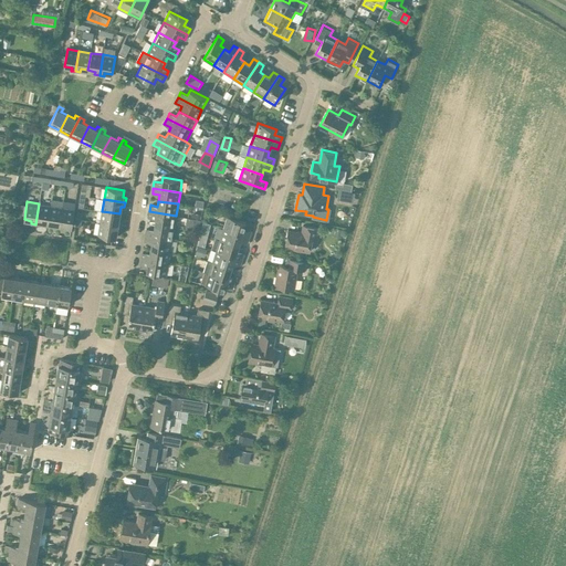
[(48,223),(51,206),(39,203),(35,224),(40,226),(41,222),(48,223)]
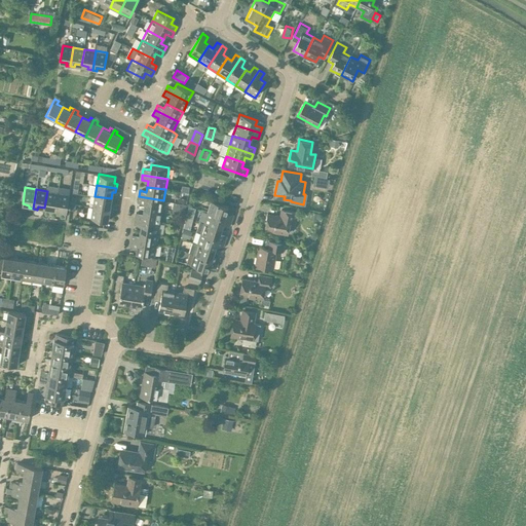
[(54,212),(58,193),(47,191),(44,208),(51,209),(50,212),(54,212)]
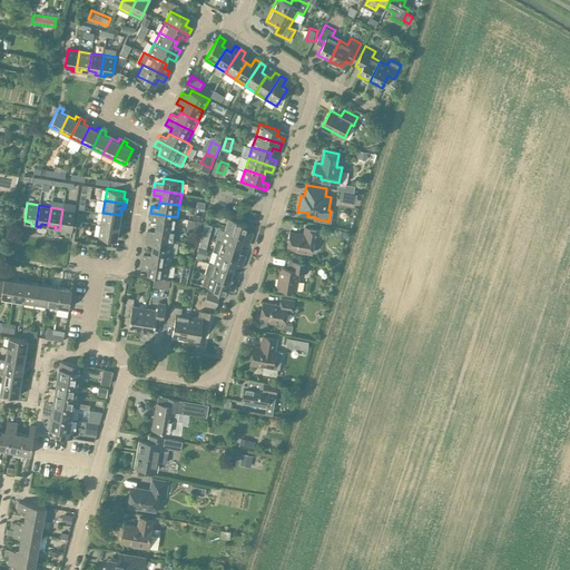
[(72,228),(75,212),(62,209),(59,229),(64,231),(65,227),(72,228)]
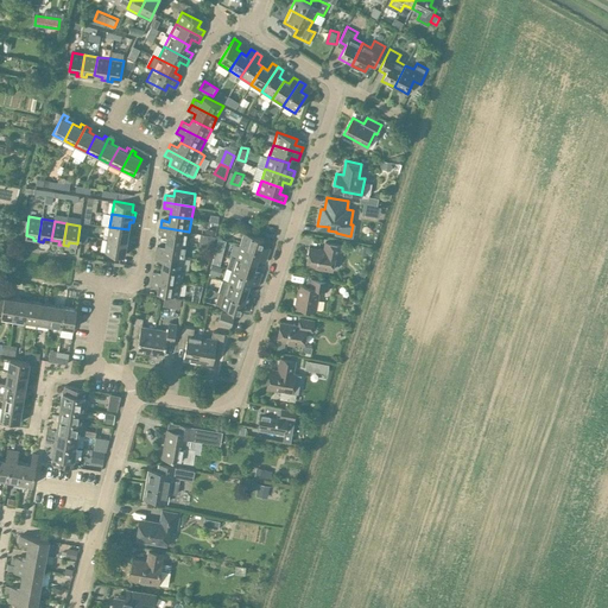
[(127,238),(128,229),(109,227),(108,239),(130,242),(131,238),(127,238)]
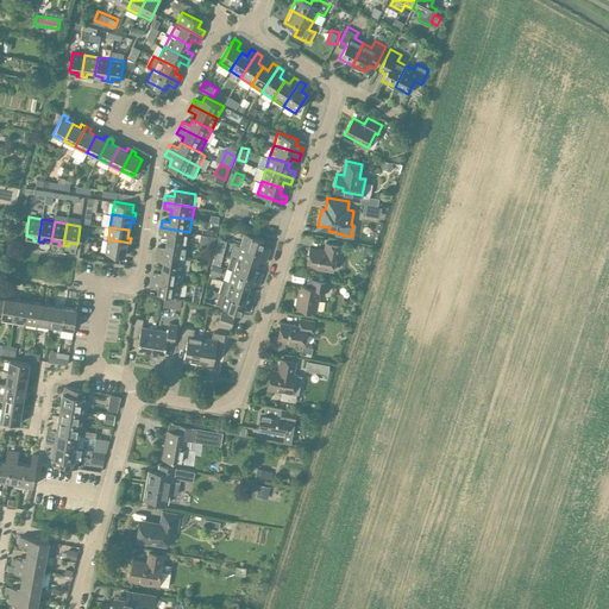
[(187,245),(189,232),(161,227),(159,234),(168,236),(167,242),(187,245)]
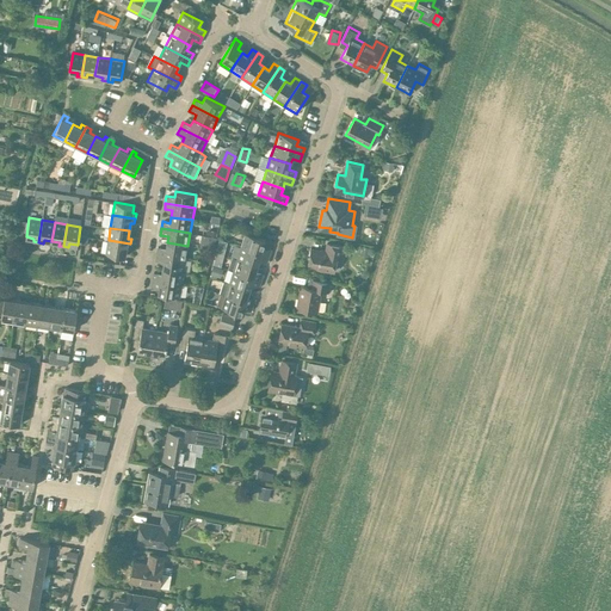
[(264,246),(266,240),(246,233),(241,246),(269,254),(271,248),(264,246)]
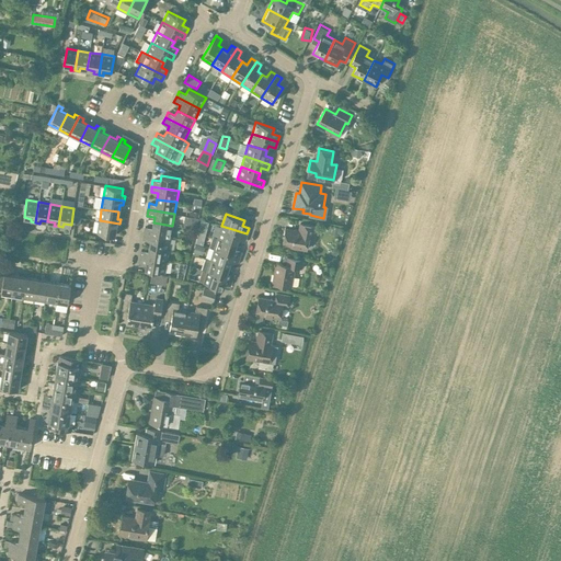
[(119,228),(119,224),(100,220),(98,232),(115,236),(116,228),(119,228)]
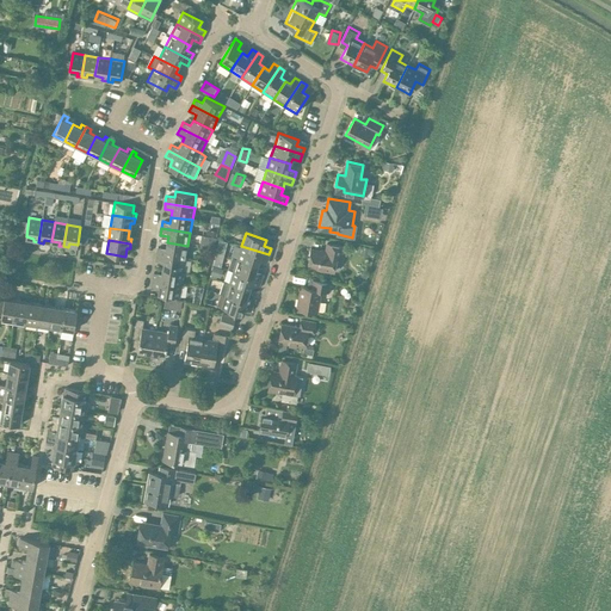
[(186,258),(187,246),(167,242),(166,248),(158,247),(156,253),(186,258)]
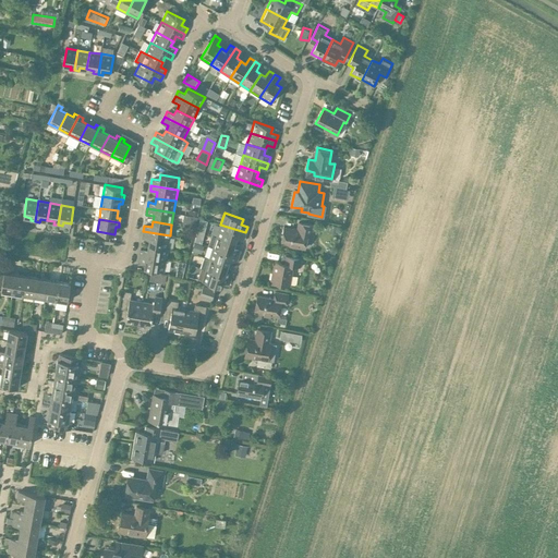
[(311,234),(313,225),(299,222),(298,229),(284,227),(281,243),(305,247),(307,233),(311,234)]
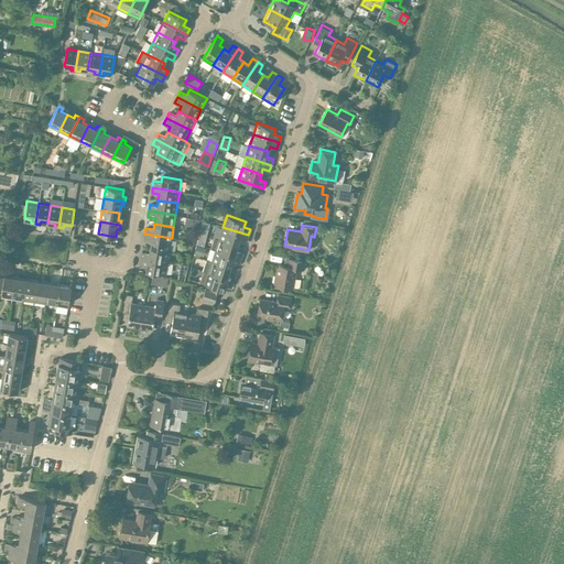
[(248,235),(223,227),(219,238),(238,245),(239,239),(247,241),(248,235)]
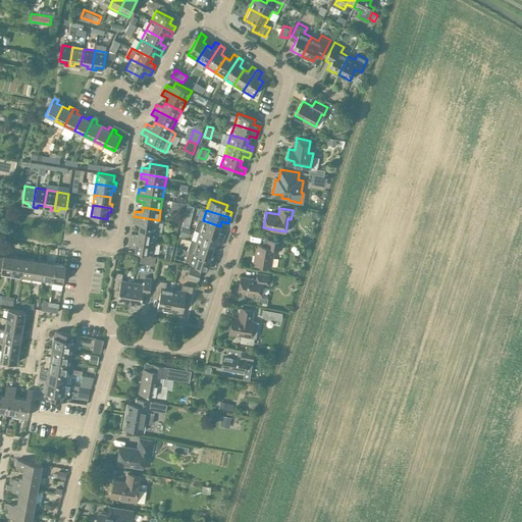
[(157,231),(159,220),(134,216),(134,222),(140,223),(139,228),(157,231)]
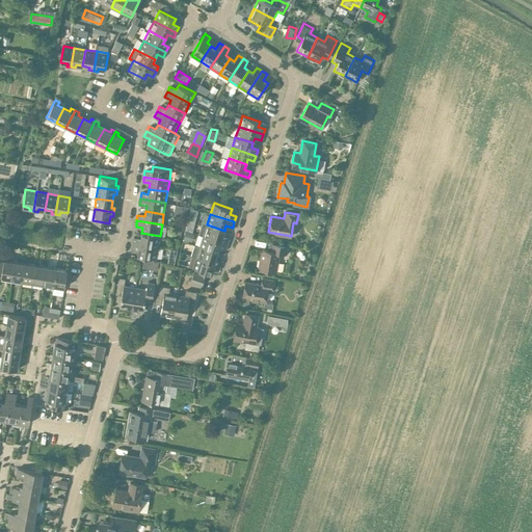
[(222,236),(224,231),(207,224),(203,235),(228,243),(230,238),(222,236)]
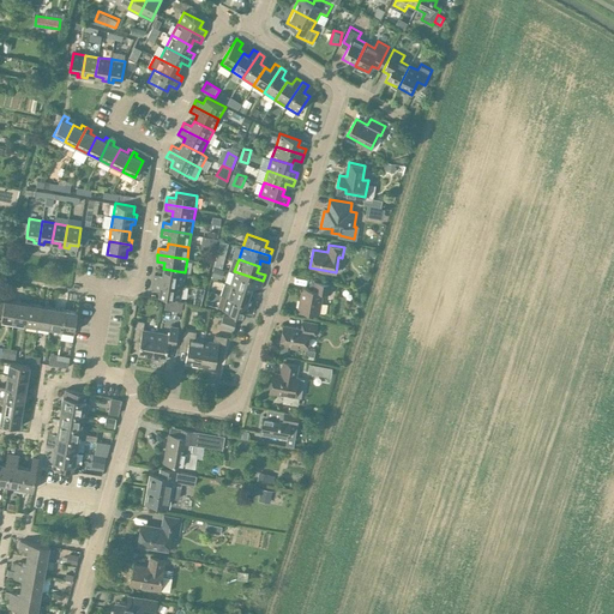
[(218,278),(222,270),(215,268),(211,276),(218,278)]
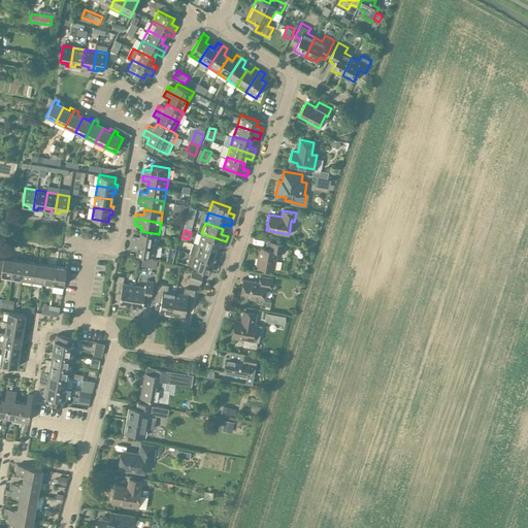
[(157,245),(159,234),(140,231),(139,236),(133,235),(132,241),(157,245)]
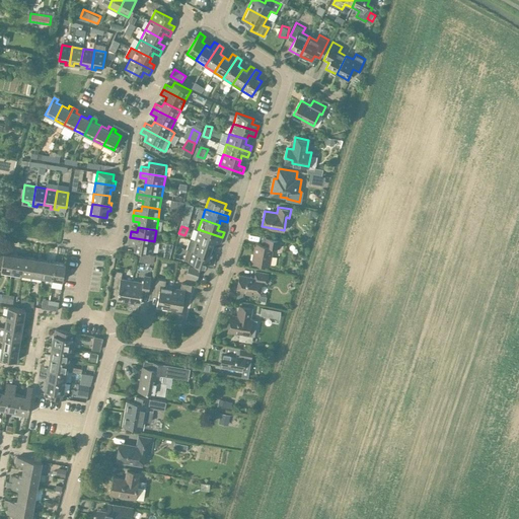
[(220,242),(222,237),(198,229),(195,240),(212,245),(214,240),(220,242)]
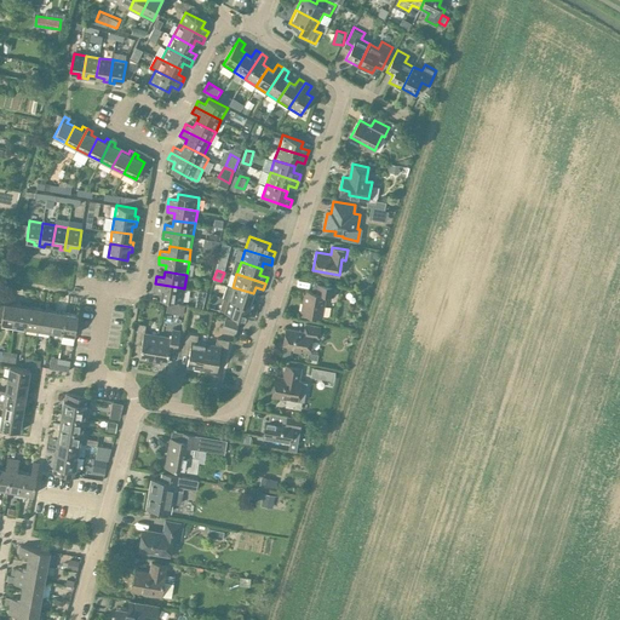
[(182,302),(184,288),(155,283),(154,290),(162,291),(161,298),(182,302)]
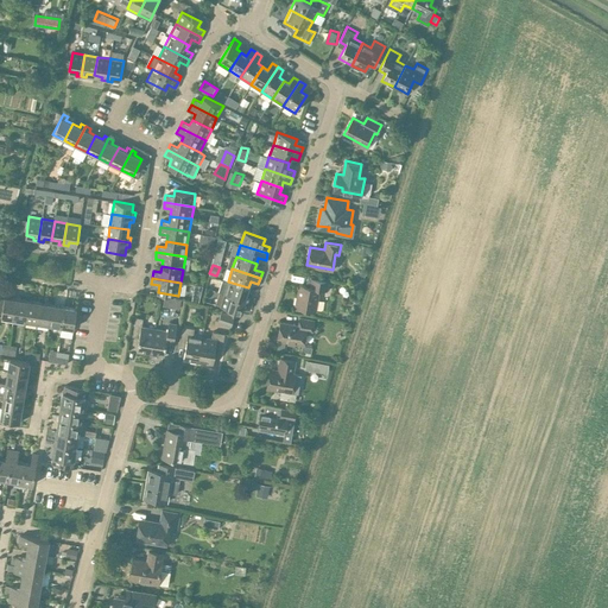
[(327,290),(329,282),(311,278),(310,286),(299,284),(295,306),(316,310),(320,289),(327,290)]
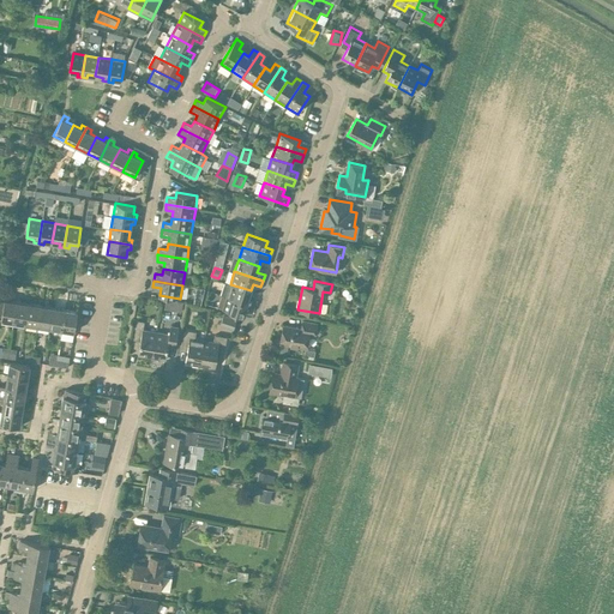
[(248,296),(251,290),(230,284),(224,282),(221,294),(227,296),(254,306),(257,299),(248,296)]
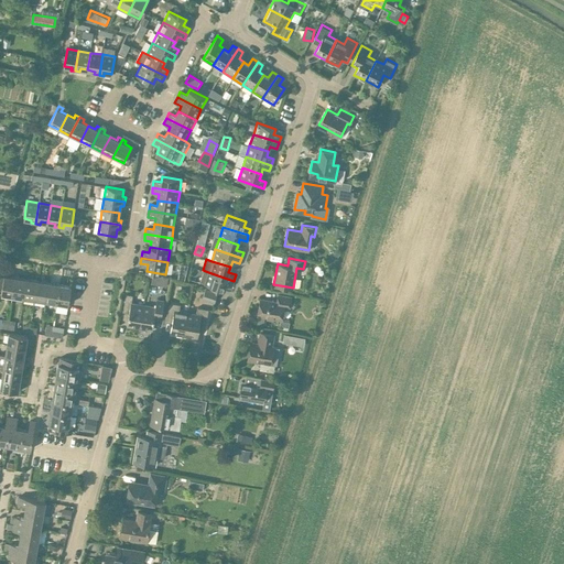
[(231,286),(234,281),(208,272),(204,284),(223,290),(225,284),(231,286)]
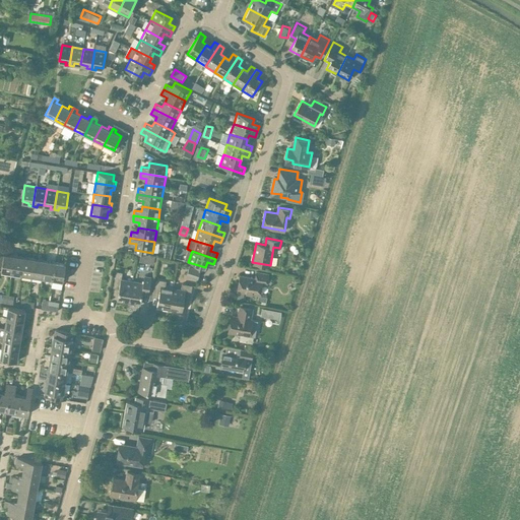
[(11,272),(14,255),(4,254),(3,256),(1,268),(1,270),(11,272)]
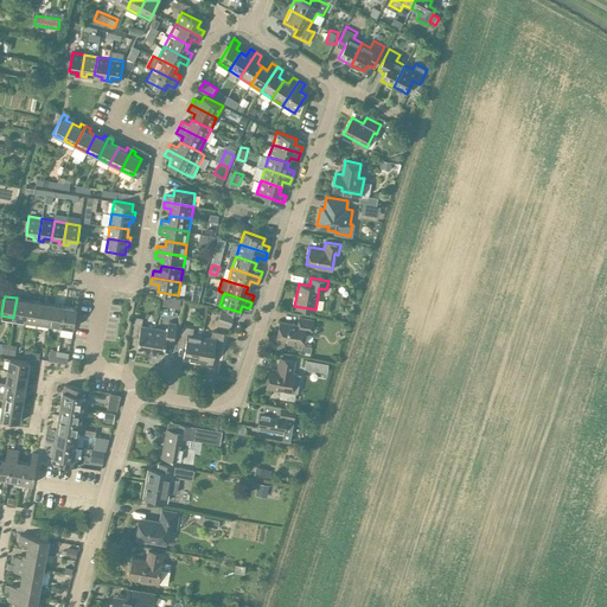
[(181,299),(164,296),(163,306),(179,308),(181,299)]
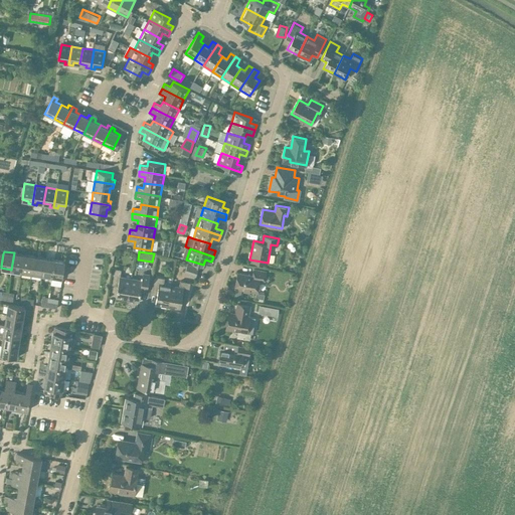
[(21,272),(24,254),(14,252),(11,270),(21,272)]
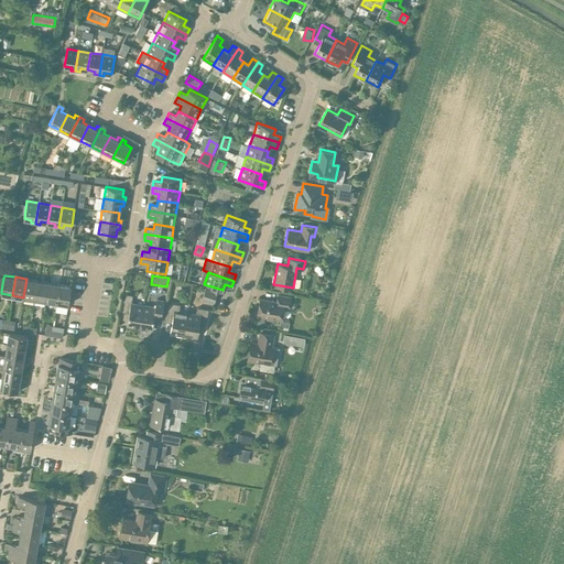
[(35,299),(38,281),(26,279),(23,297),(35,299)]
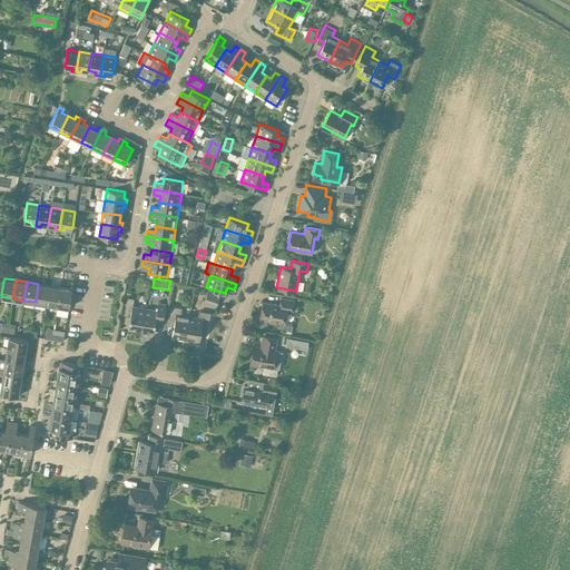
[(46,304),(49,285),(38,284),(36,302),(46,304)]
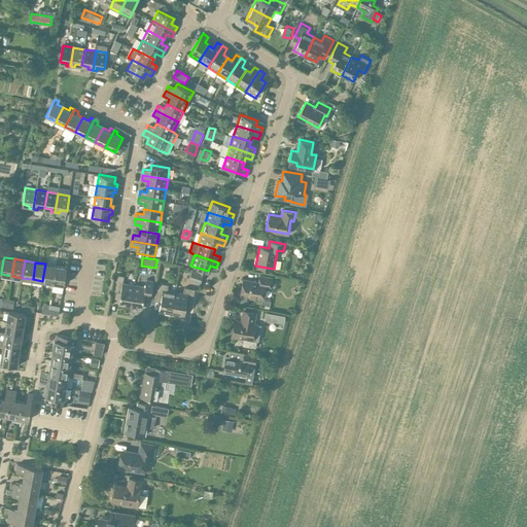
[(53,282),(56,266),(45,264),(42,281),(53,282)]
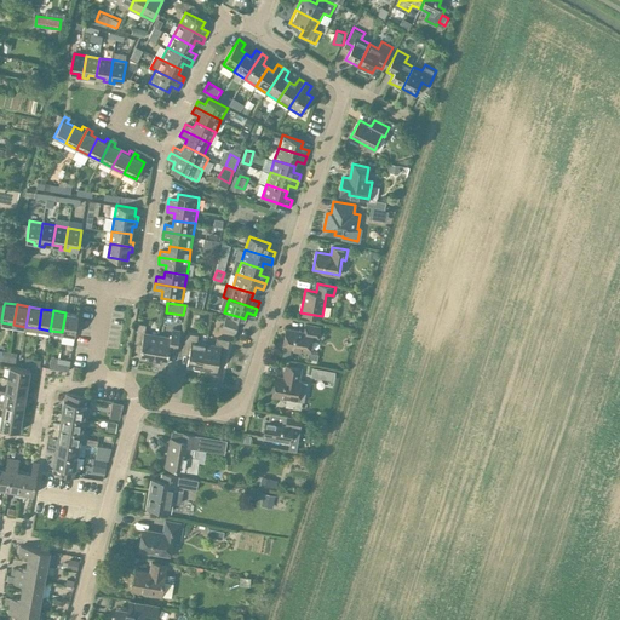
[(75,334),(79,315),(65,313),(62,332),(75,334)]
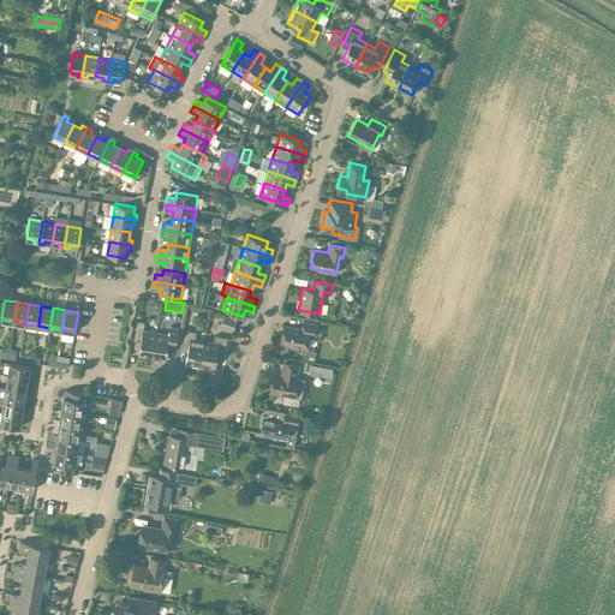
[(224,315),(221,326),(233,329),(237,320),(224,315)]
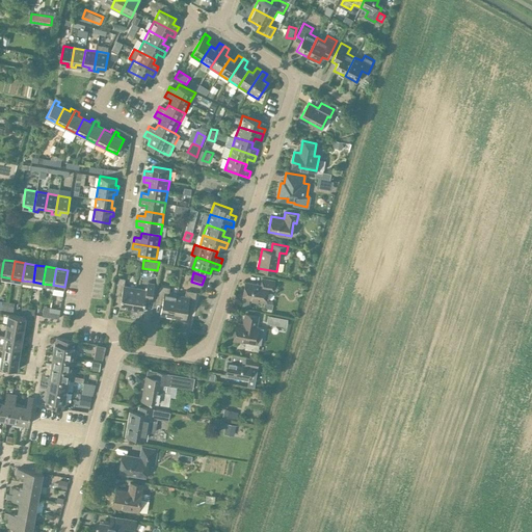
[(132,309),(135,288),(125,286),(126,278),(120,277),(116,294),(122,295),(120,308),(132,309)]
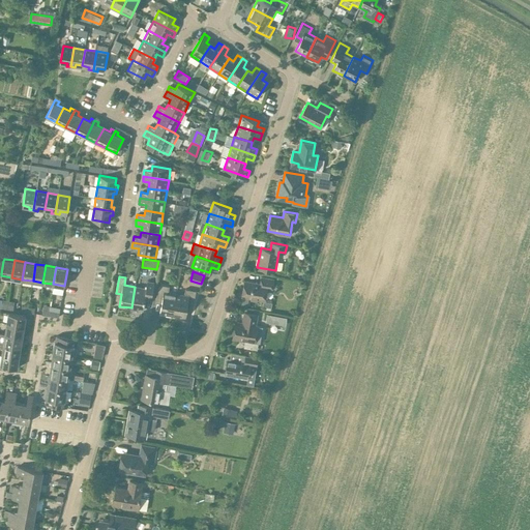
[(272,286),(273,278),(262,276),(260,283),(244,281),(241,296),(265,300),(267,285),(272,286)]
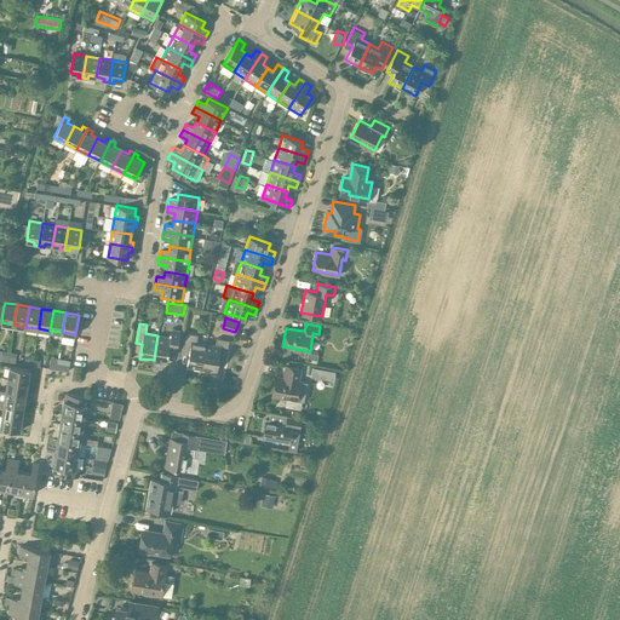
[(171,337),(158,336),(154,360),(167,362),(170,349),(177,350),(181,329),(172,328),(171,337)]
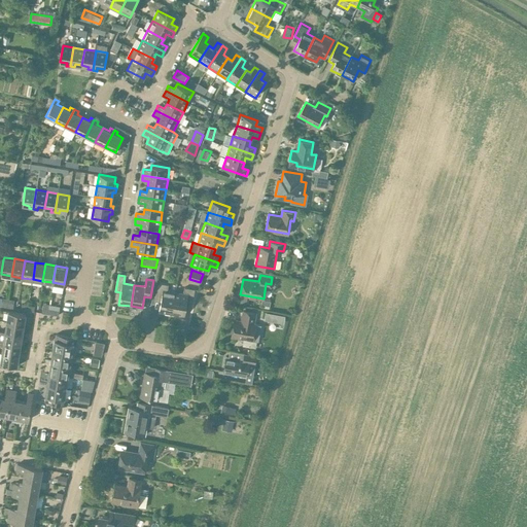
[(172,313),(175,291),(168,290),(169,284),(159,282),(155,301),(161,302),(160,311),(172,313)]
